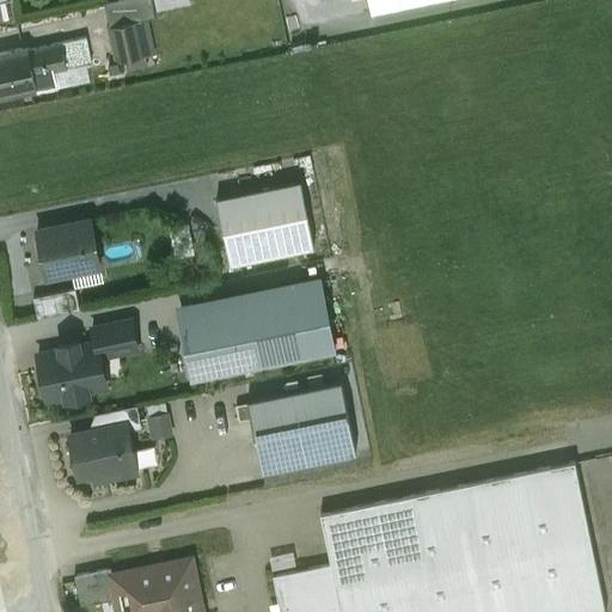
[(105,4),(110,28),(147,20),(157,18),(154,12),(152,0),(120,0),(105,4)]
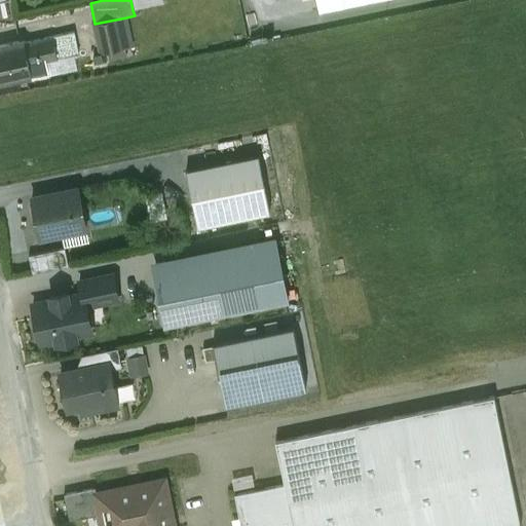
[(163,0),(130,0),(133,10),(164,3),(163,0)]
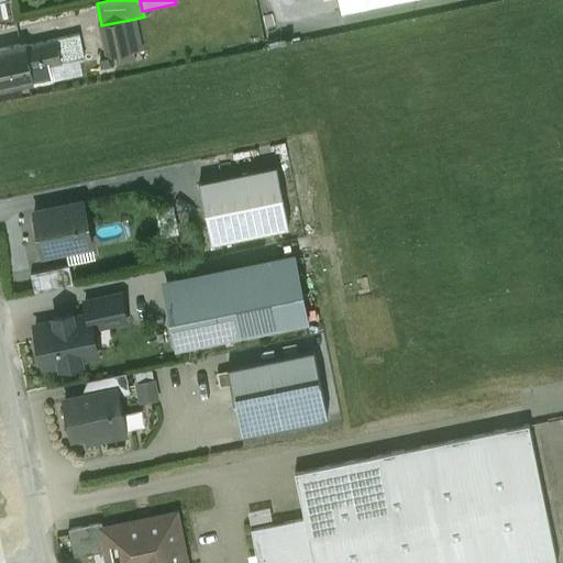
[(341,0),(343,10),(394,0),(341,0)]
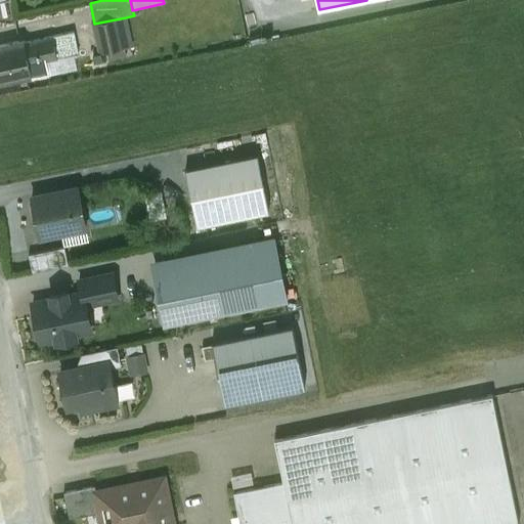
[(126,17),(94,24),(100,54),(123,49),(121,37),(129,35),(126,17)]
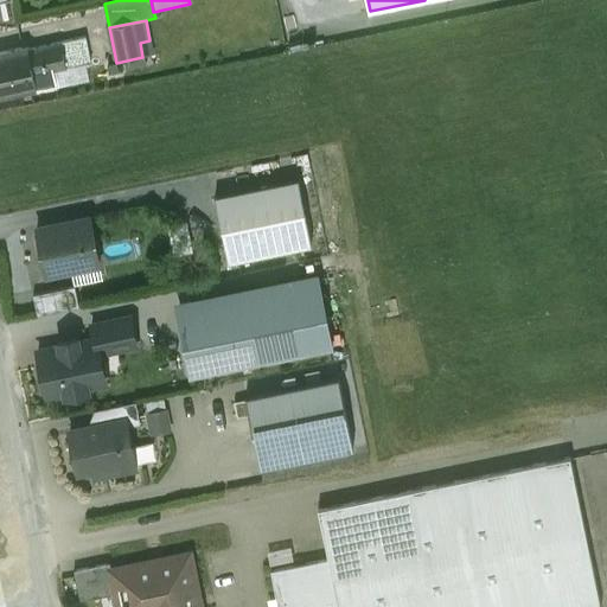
[(53,71),(90,64),(85,38),(48,46),(53,71)]
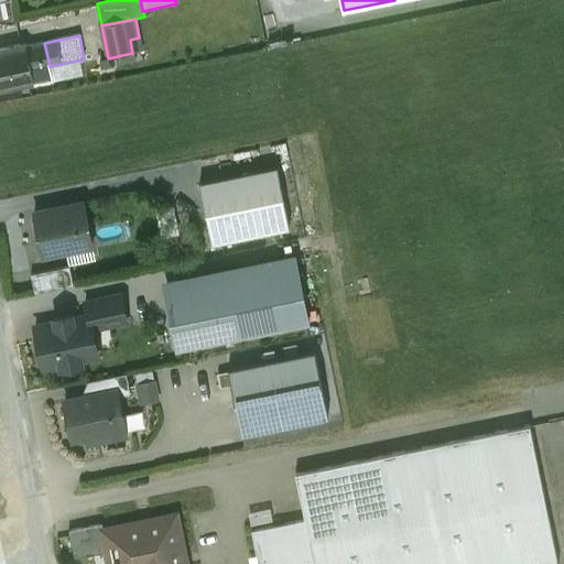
[(26,45),(0,50),(0,89),(34,83),(34,82),(52,78),(50,66),(44,43),(26,46),(26,45)]
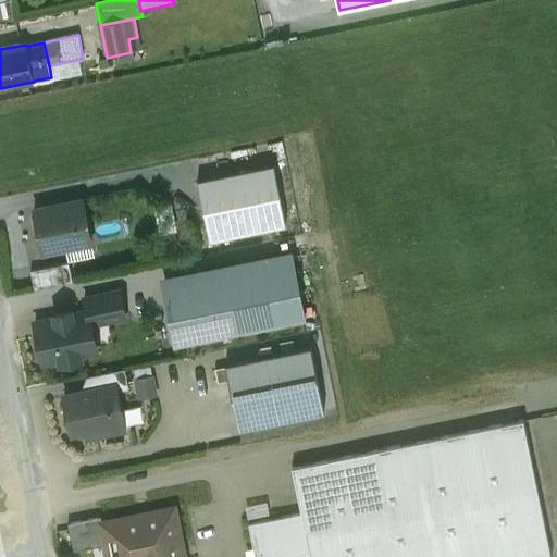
[(274,165),(197,181),(210,240),(286,224),(274,165)]
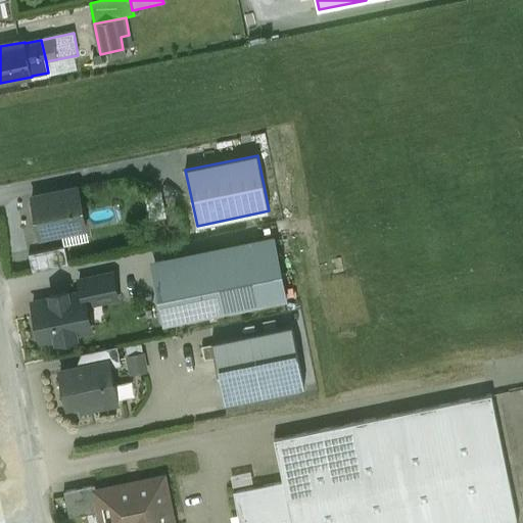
[(78,187),(32,196),(35,208),(38,207),(39,215),(36,216),(40,236),(79,229),(75,209),(83,208),(78,187)]
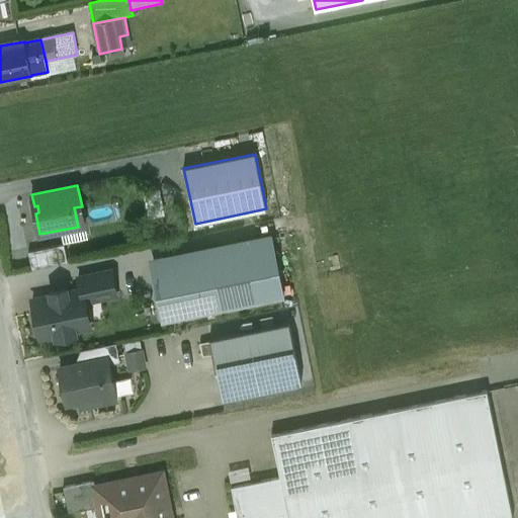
[(152,258),(164,320),(284,295),(272,234),(152,258)]
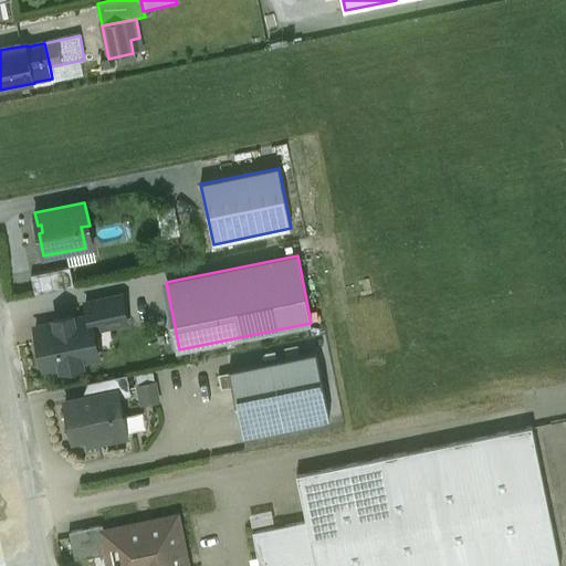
[(92,315),(95,331),(128,324),(122,293),(85,301),(87,315),(92,315)]
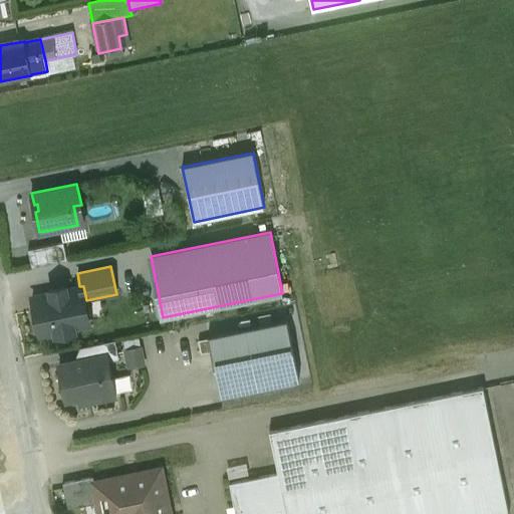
[(32,296),(40,335),(91,325),(86,300),(83,286),(79,286),(32,296)]
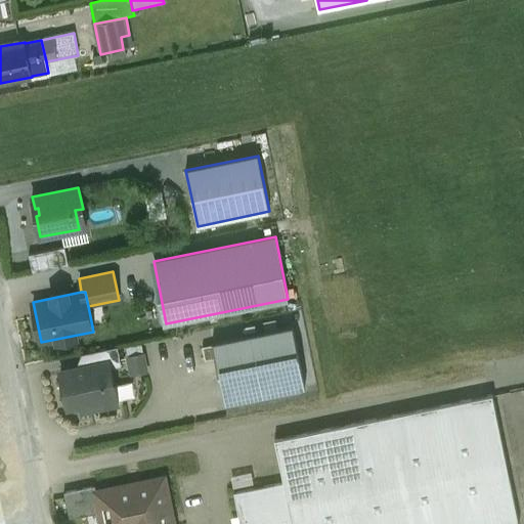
[(293,328),(214,343),(225,402),(304,387),(293,328)]
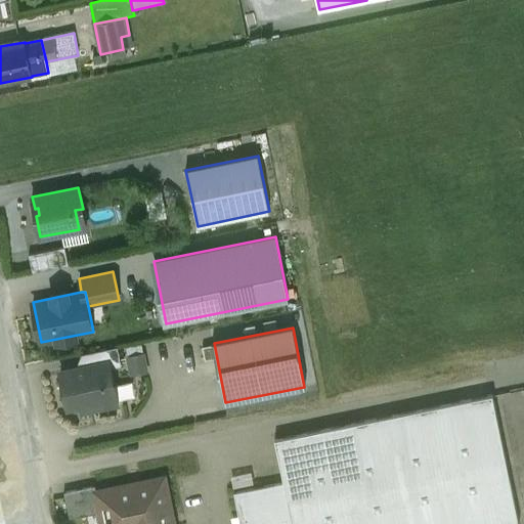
[(146,344),(129,348),(135,375),(151,370),(146,344)]
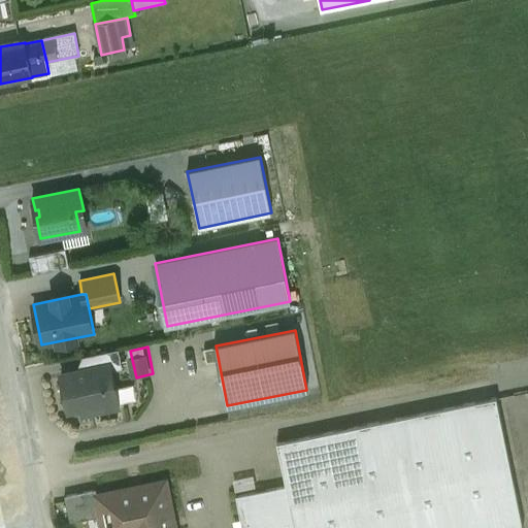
[(110,366),(61,376),(68,410),(95,405),(95,409),(119,404),(110,366)]
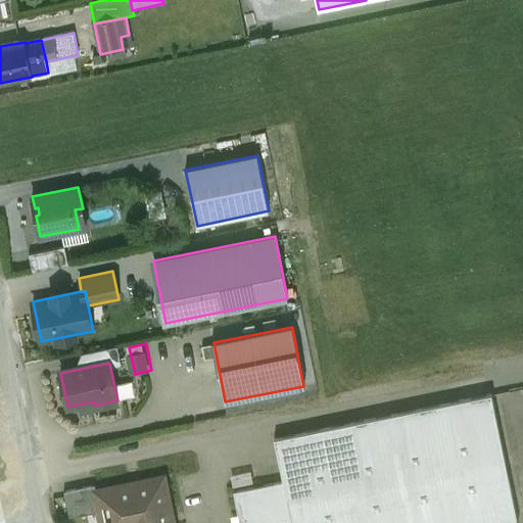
[(135,381),(119,383),(121,397),(137,395),(135,381)]
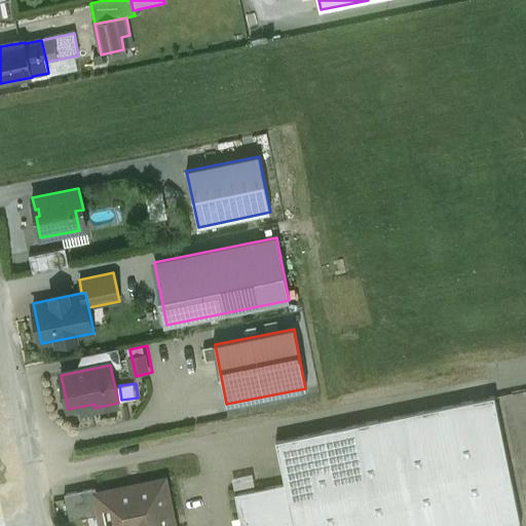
[(520,525),(493,398),(275,442),(285,485),(292,525),(520,525)]
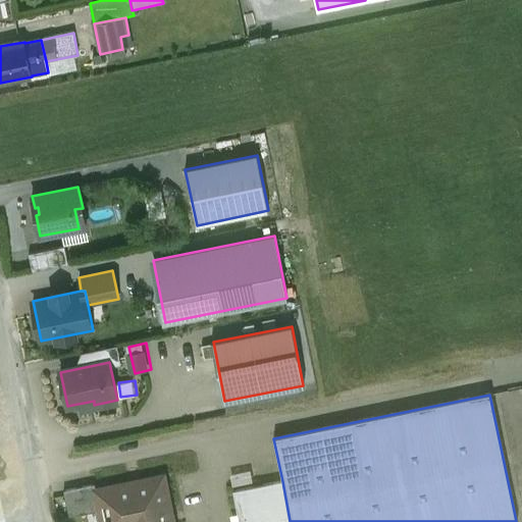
[(233,472),(236,487),(255,485),(253,471),(233,472)]
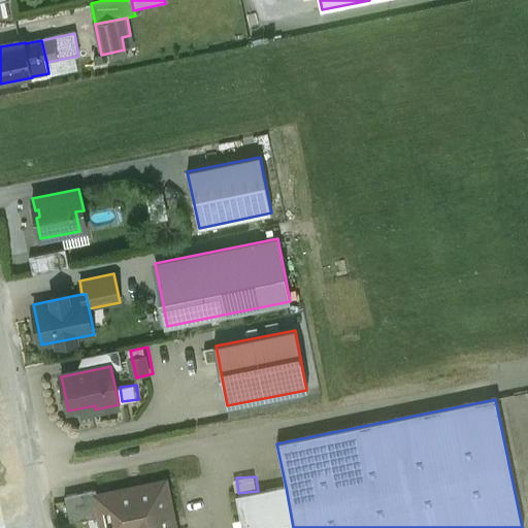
[(97,496),(96,496),(100,517),(101,527),(174,527),(165,482),(97,496)]
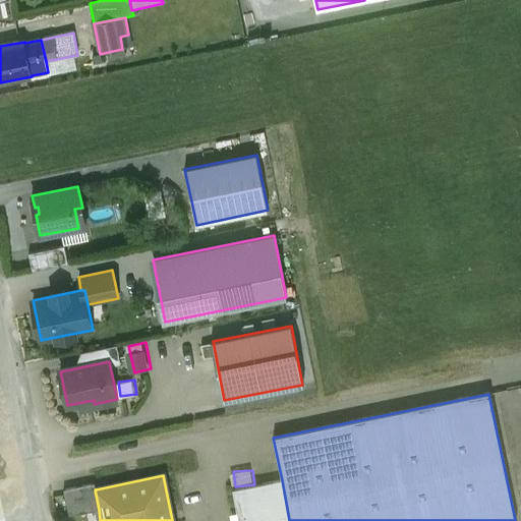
[(289,520),(282,480),(232,490),(238,520),(289,520)]
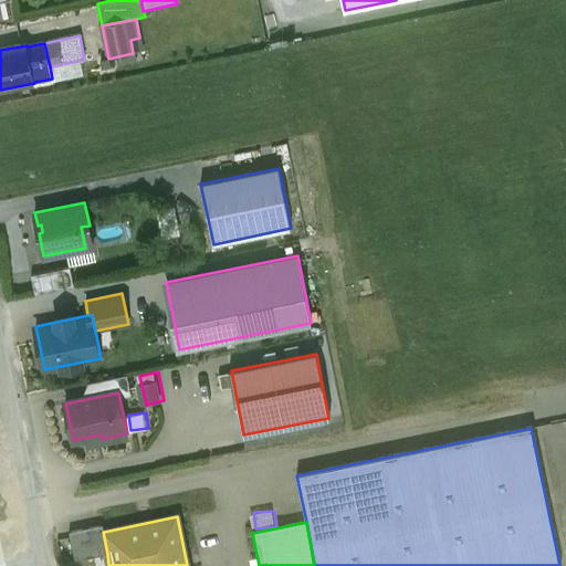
[(103,525),(69,533),(75,561),(107,554),(103,532),(104,532),(103,525)]
